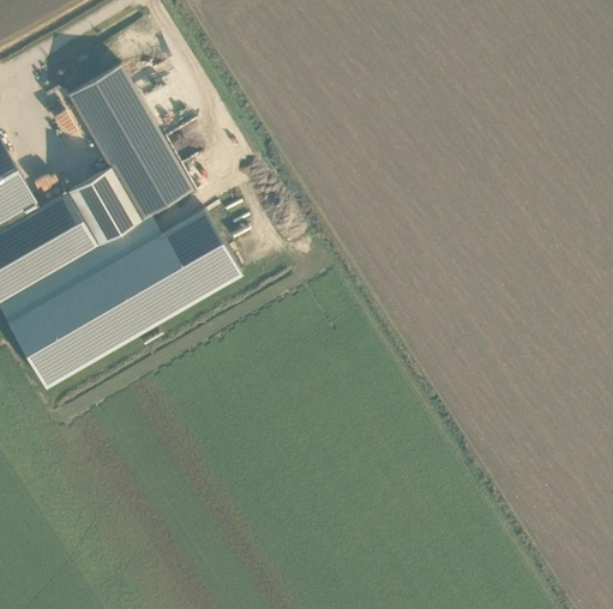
[(112,169),(142,222),(151,216),(194,192),(122,67),(70,97),(112,169)]
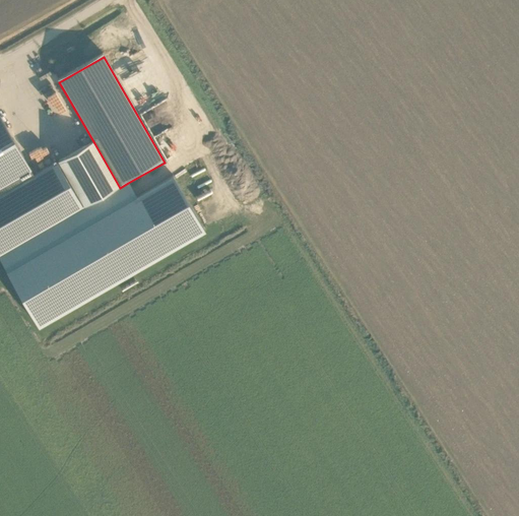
[(0,198),(35,178),(0,118),(0,198)]
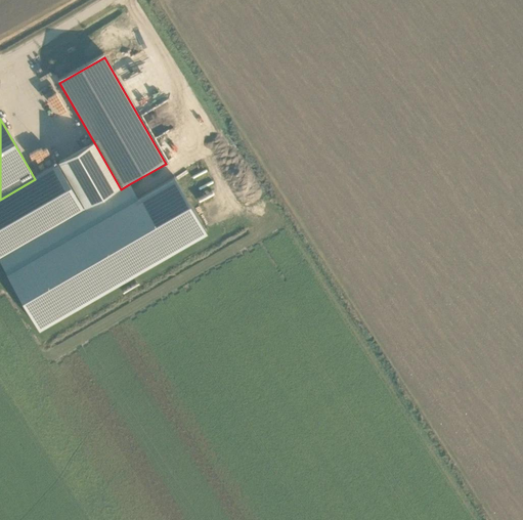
[(121,189),(95,144),(59,165),(85,210),(121,189)]
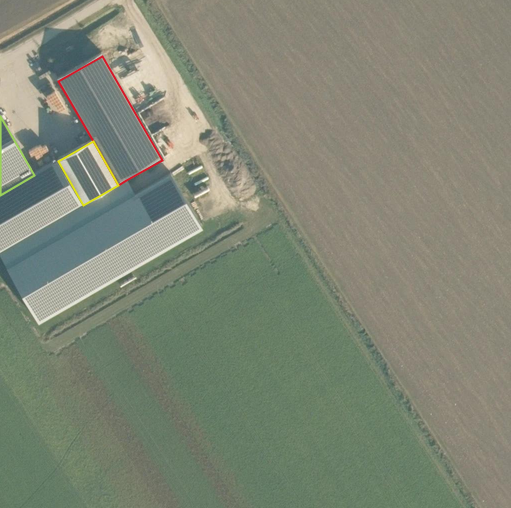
[(0,253),(82,206),(57,162),(0,195),(0,253)]
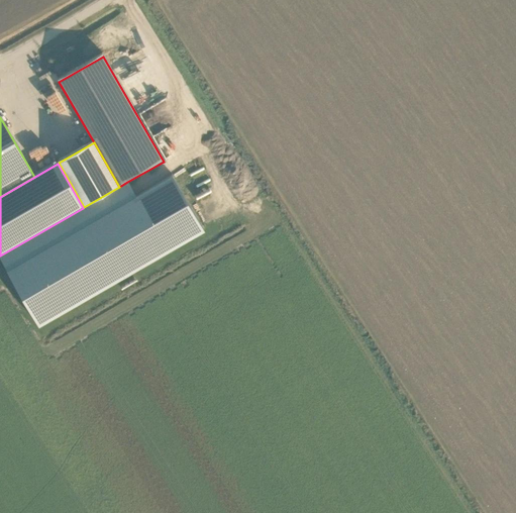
[(205,232),(173,177),(136,198),(127,182),(119,187),(84,207),(83,208),(0,255),(0,258),(8,272),(7,273),(39,328),(205,232)]
